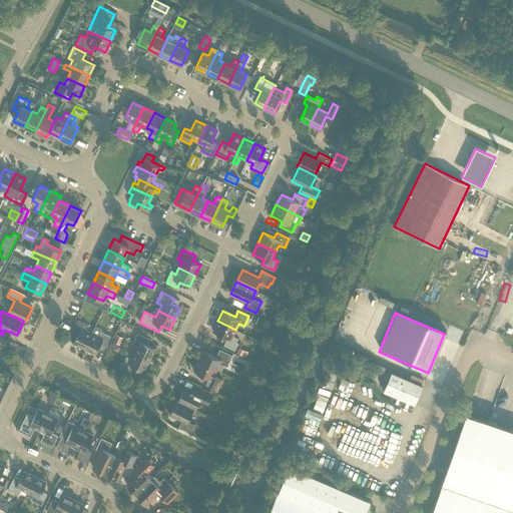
[(73,343),(84,349),(92,333),(85,330),(87,325),(77,320),(72,331),(77,334),(73,343)]
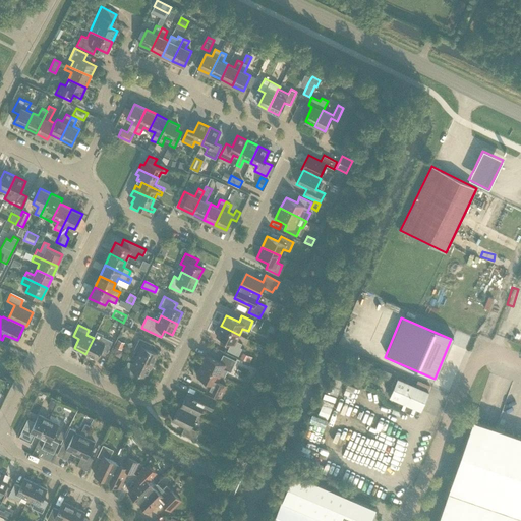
[(237,341),(239,335),(221,326),(216,336),(231,343),(227,350),(238,356),(242,348),(240,347),(242,343),(237,341)]
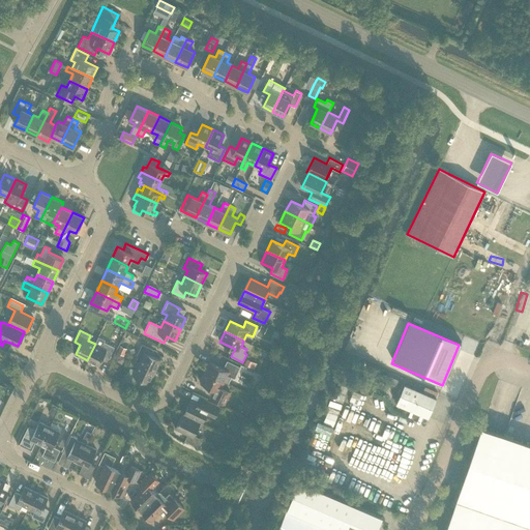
[(95,344),(87,360),(98,365),(104,356),(109,358),(114,347),(97,339),(95,344)]
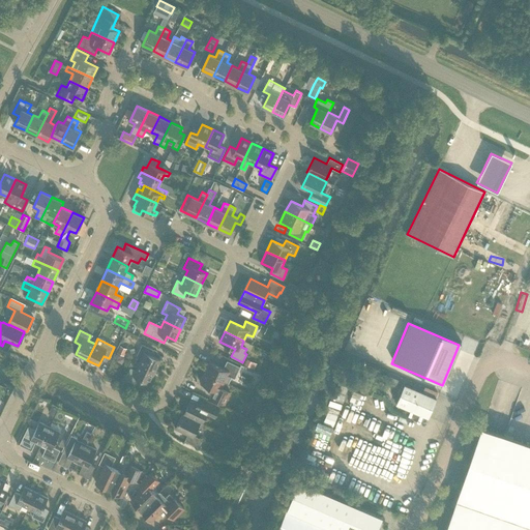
[(472,351),(474,346),(462,343),(461,348),(472,351)]
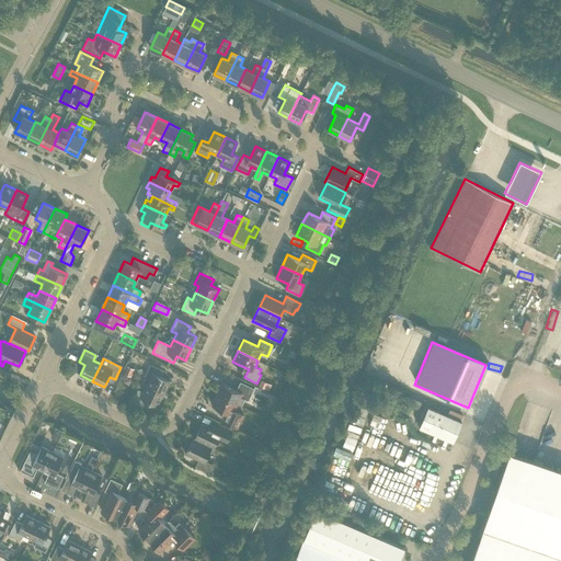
[(149,378),(147,385),(164,393),(170,381),(159,376),(162,370),(150,364),(145,376),(149,378)]
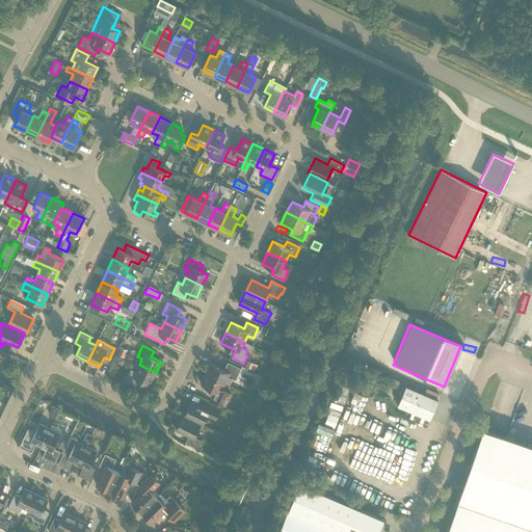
[(128,350),(121,346),(117,353),(124,357),(128,350)]
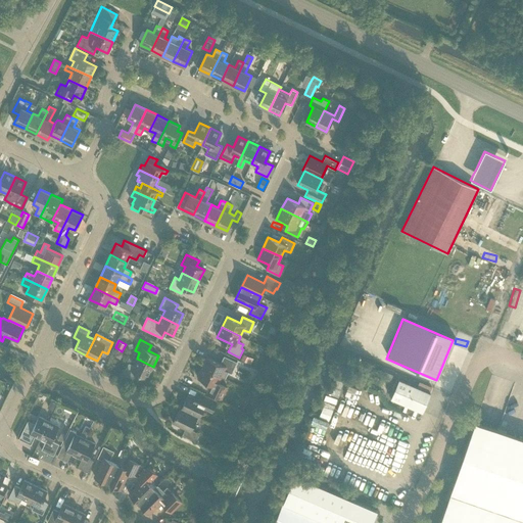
[(207,358),(202,368),(221,376),(224,370),(231,374),(237,362),(224,355),(221,364),(207,358)]
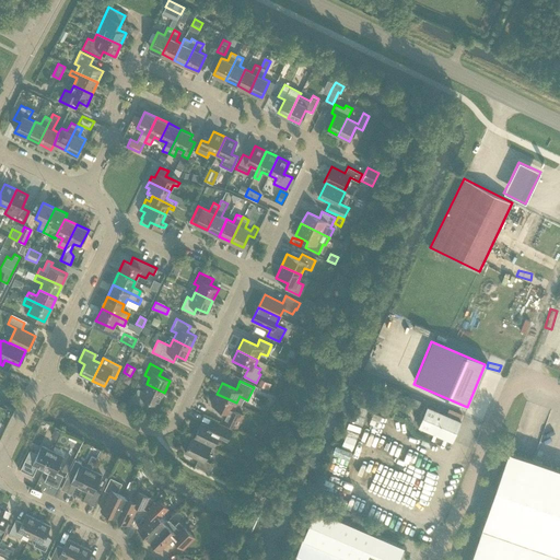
[(158,405),(164,393),(147,384),(143,391),(138,388),(132,400),(144,406),(148,399),(158,405)]
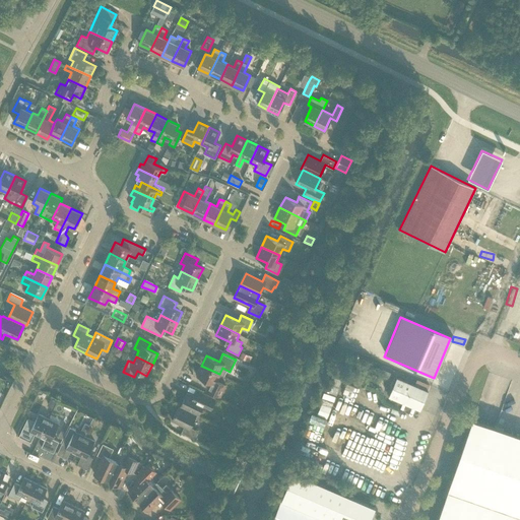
[(392,369),(380,364),(378,370),(389,375),(392,369)]
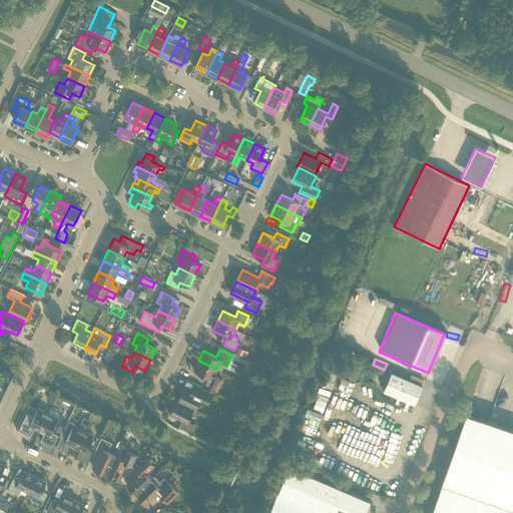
[(214,376),(216,369),(198,361),(193,371),(208,378),(204,385),(217,391),(222,380),(214,376)]
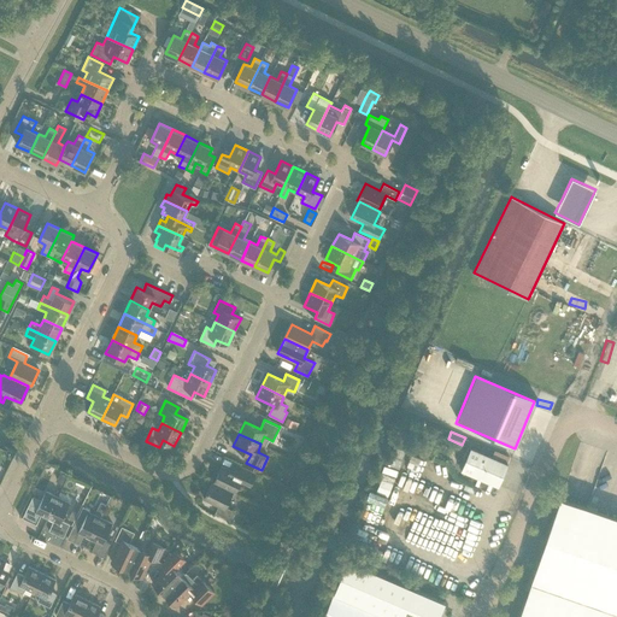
[(498,486),(507,464),(471,448),(462,470),(498,486)]
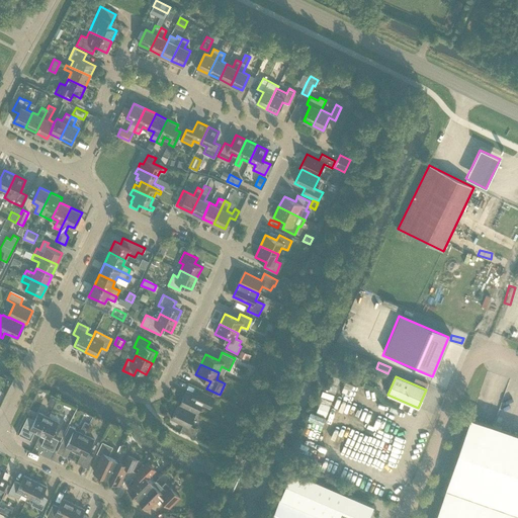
[(339,396),(349,399),(354,384),(344,381),(339,396)]
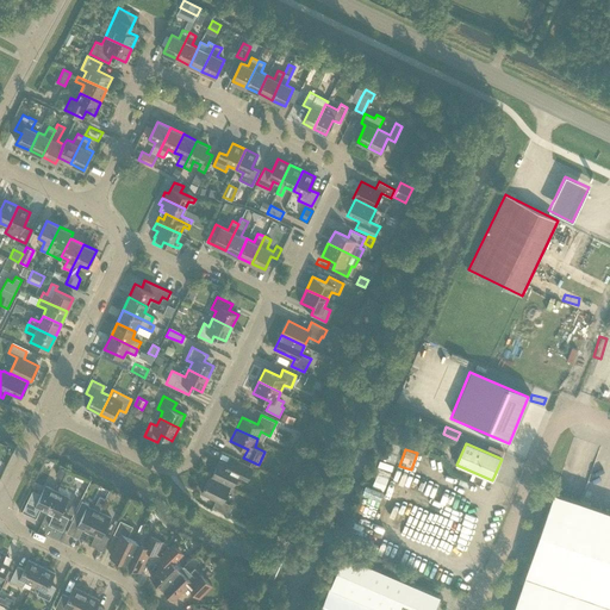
[(212,477),(212,478),(230,486),(232,486),(240,472),(249,477),(253,468),(237,461),(235,467),(219,461),(212,477)]
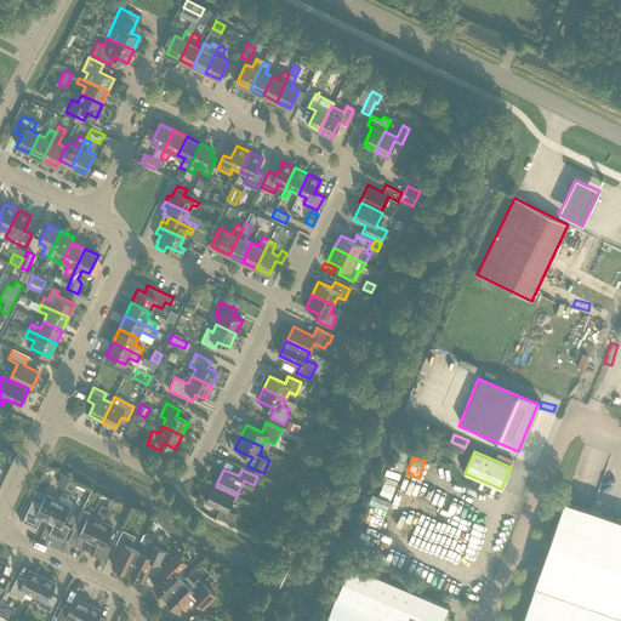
[(379,491),(391,495),(394,484),(382,480),(379,491)]
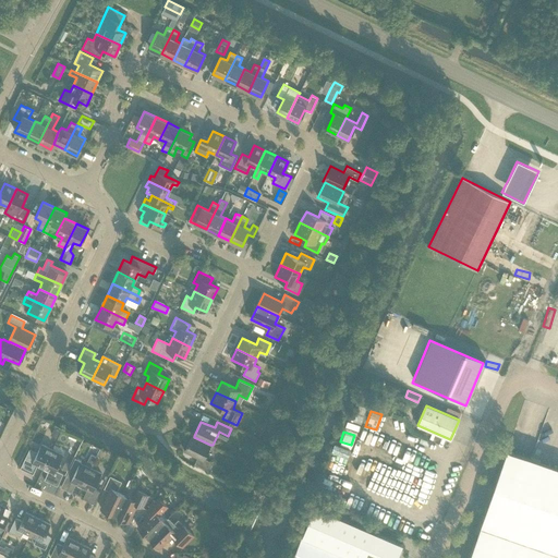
[(204,459),(210,445),(194,437),(193,437),(191,436),(184,451),(197,457),(195,463),(208,470),(213,462),(204,459)]
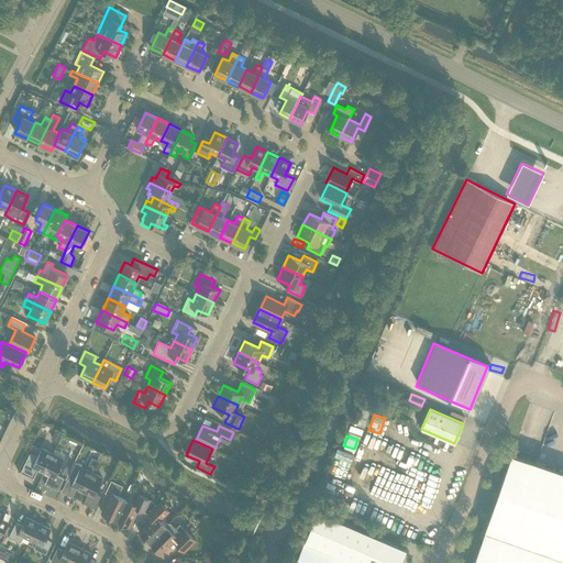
[(337,444),(332,454),(339,457),(335,464),(341,465),(343,460),(349,461),(352,450),(337,444)]
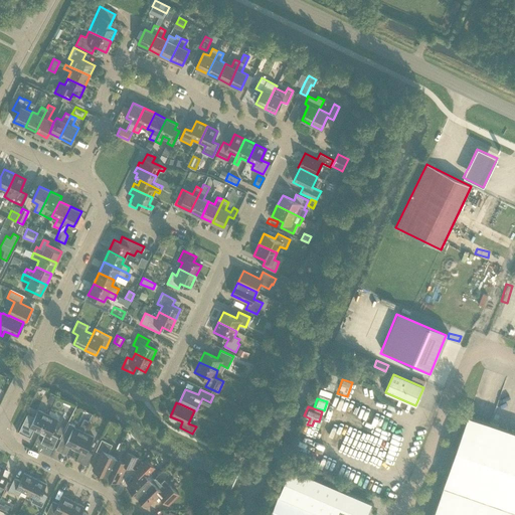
[(34,430),(39,432),(48,414),(38,409),(31,424),(24,420),(18,432),(30,438),(34,430)]
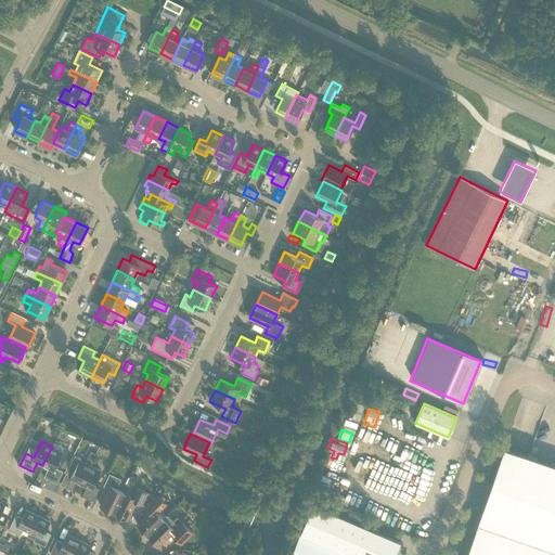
[(63,452),(52,447),(42,465),(49,468),(44,477),(57,483),(63,472),(55,467),(63,452)]
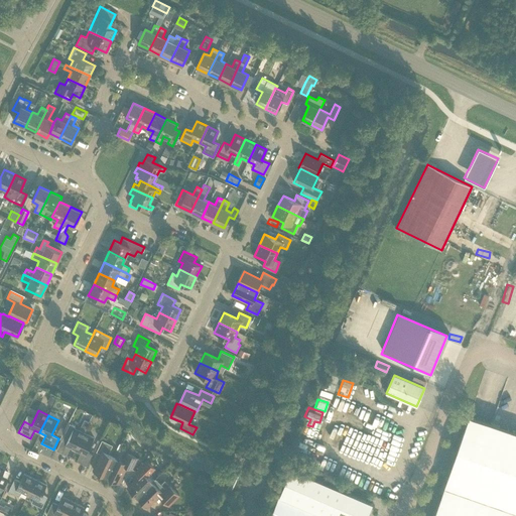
[(515,515),(515,431),(469,415),(433,515),(515,515)]
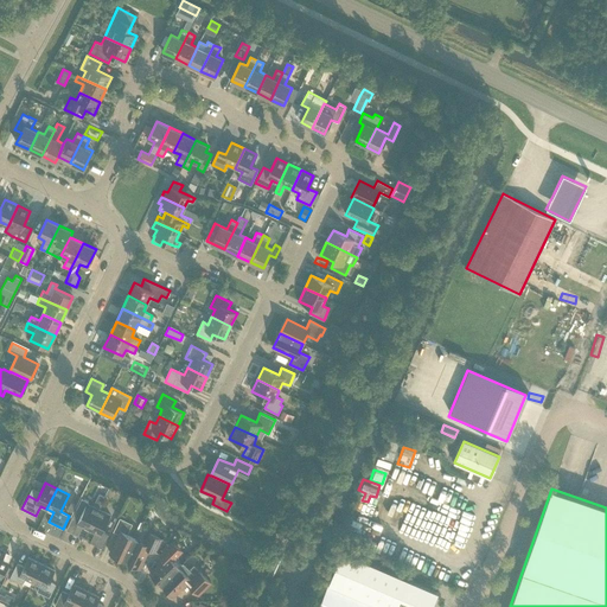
[(104,498),(98,494),(93,506),(87,503),(88,502),(82,498),(66,530),(77,536),(82,526),(89,529),(104,498)]
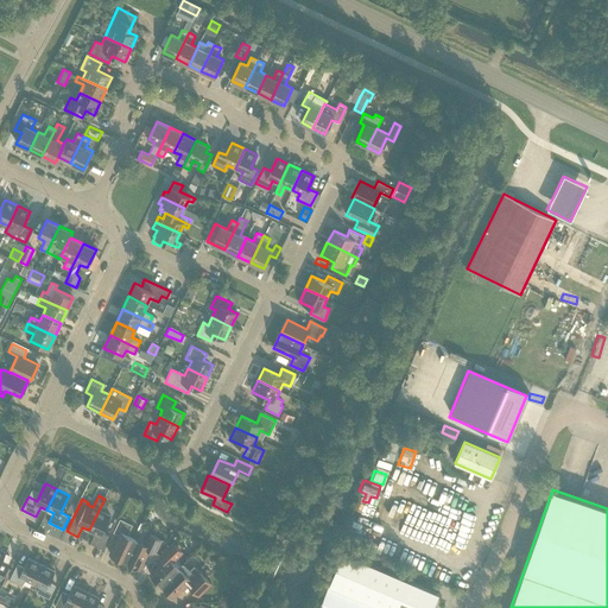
[(111,515),(99,510),(89,530),(95,533),(90,543),(102,549),(108,536),(102,532),(111,515)]
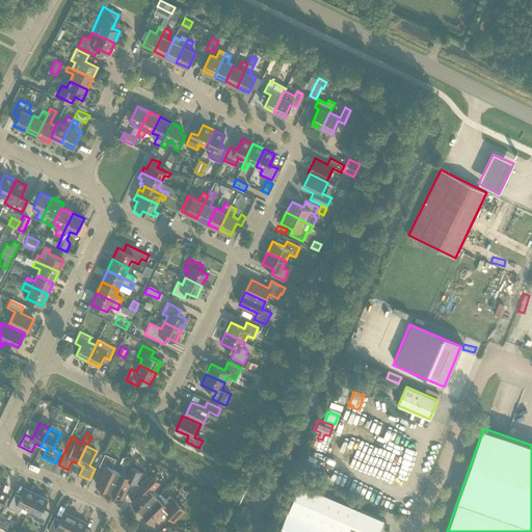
[(97,485),(109,491),(118,472),(111,468),(115,459),(105,454),(99,466),(105,469),(97,485)]
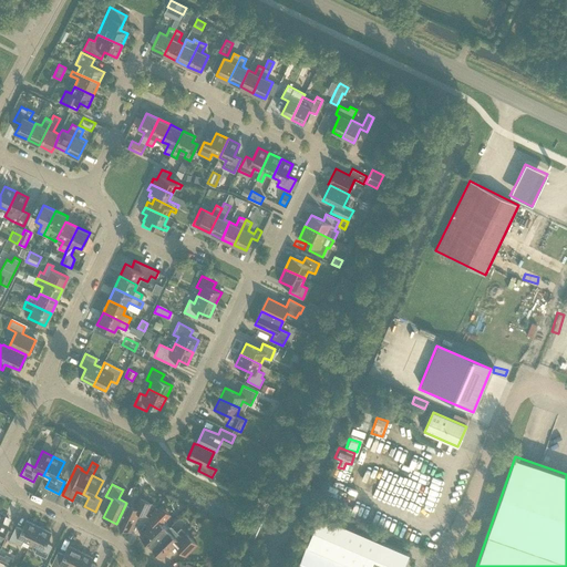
[(134,506),(126,503),(116,524),(130,531),(138,513),(145,516),(152,503),(138,497),(134,506)]
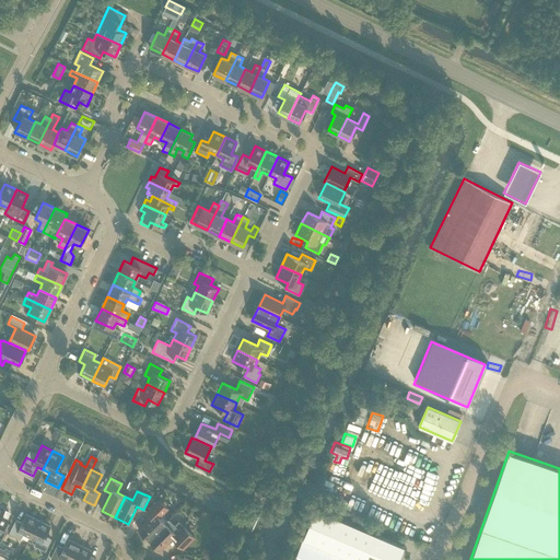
[(149,539),(165,523),(160,517),(168,509),(159,499),(146,512),(151,517),(138,529),(149,539)]
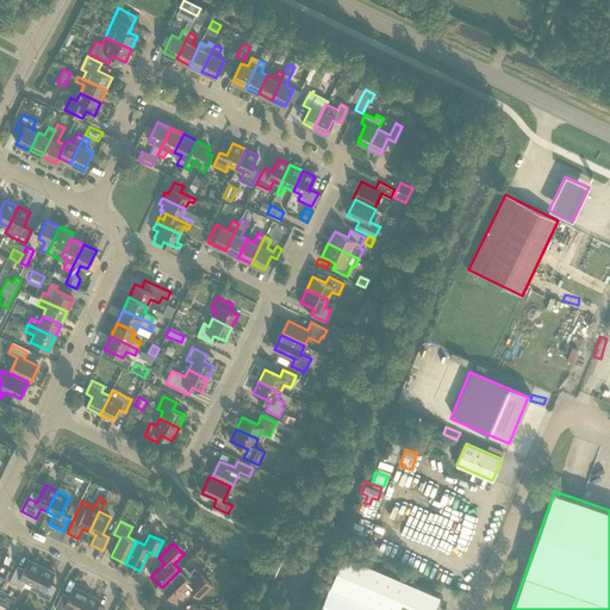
[(433,609),(441,593),(344,552),(331,583),(386,607),(393,609),(433,609)]
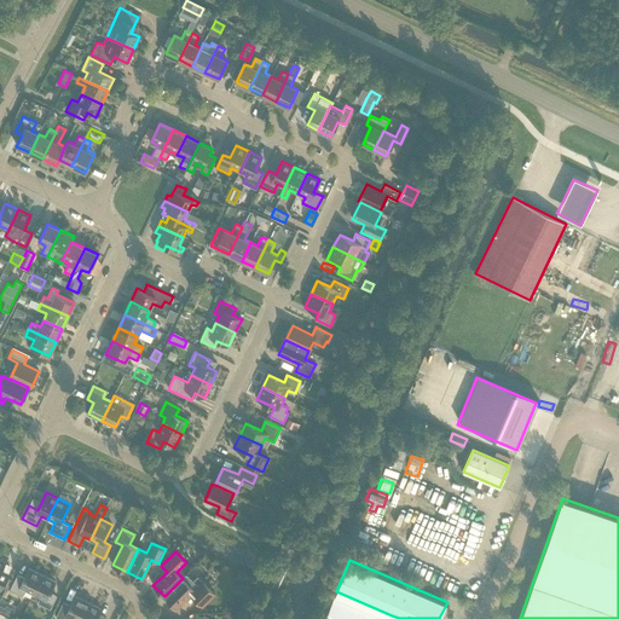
[(25,590),(33,594),(42,574),(29,568),(24,578),(17,574),(10,590),(23,596),(25,590)]
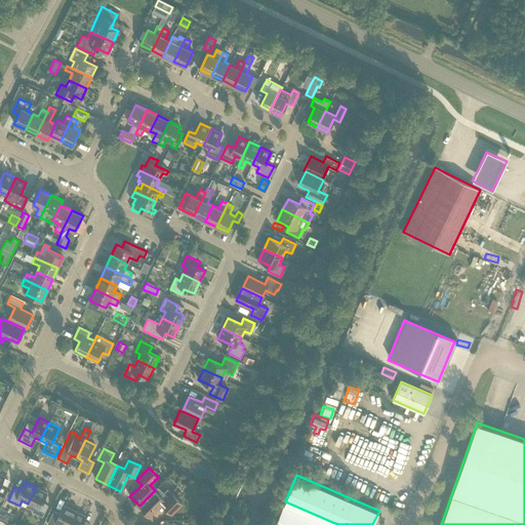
[(47,493),(36,487),(28,503),(34,507),(32,512),(42,517),(48,506),(42,502),(47,493)]
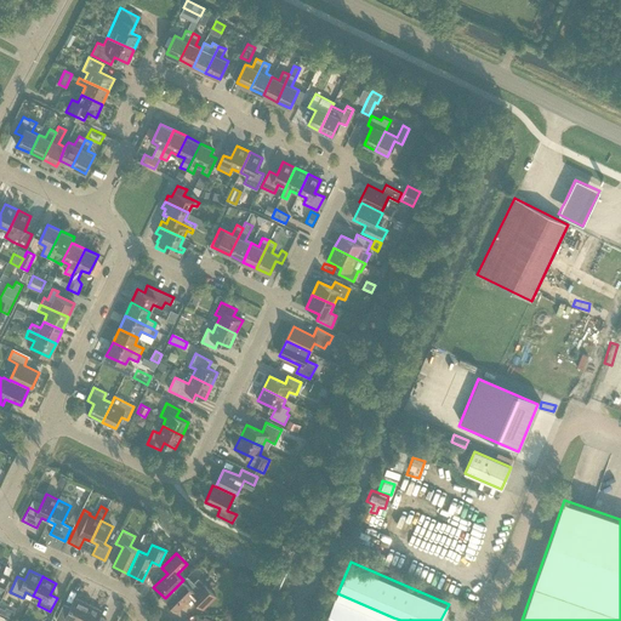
[(183,580),(165,598),(176,610),(189,596),(203,609),(216,596),(198,579),(189,587),(183,580)]
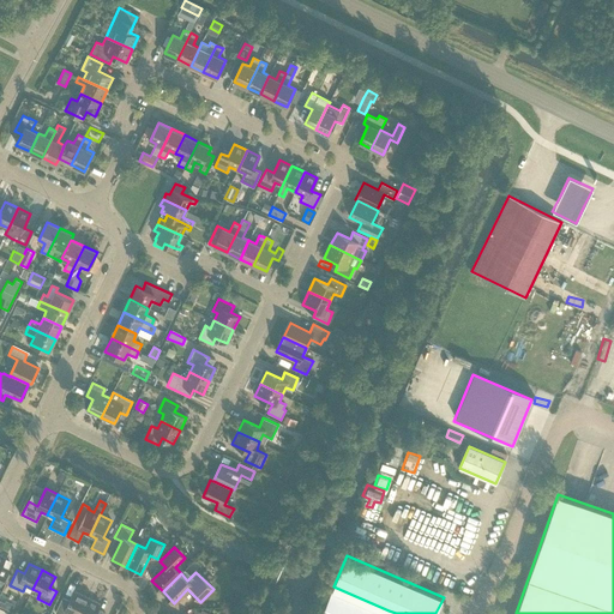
[(333,587),(321,613),(387,613),(389,611),(333,587)]
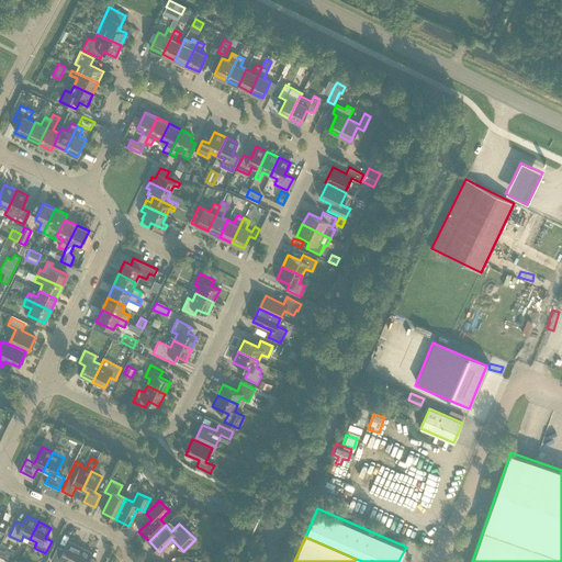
[(71,561),(80,547),(68,541),(64,550),(57,547),(51,561),(54,561),(71,561)]
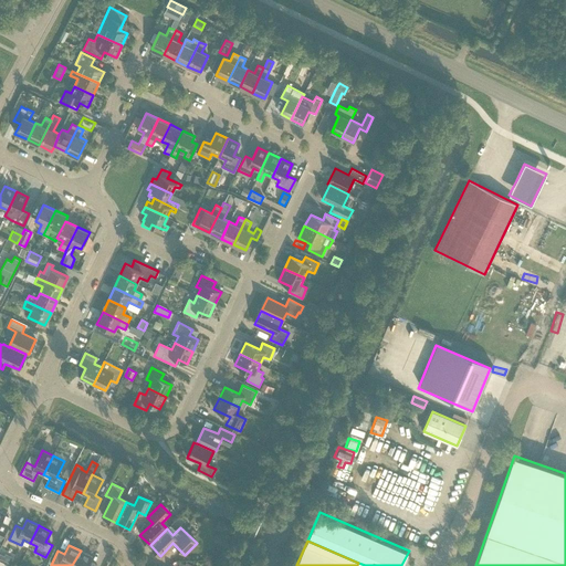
[(90,565),(88,565),(93,556),(81,551),(72,565),(90,565)]
